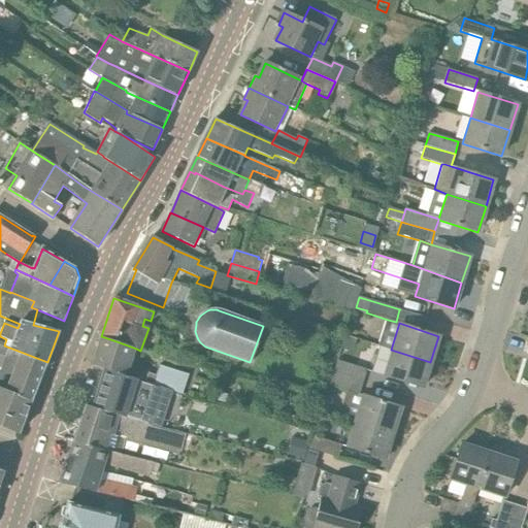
[(149,372),(131,366),(136,349),(117,341),(101,336),(93,365),(106,370),(145,383),(149,372)]
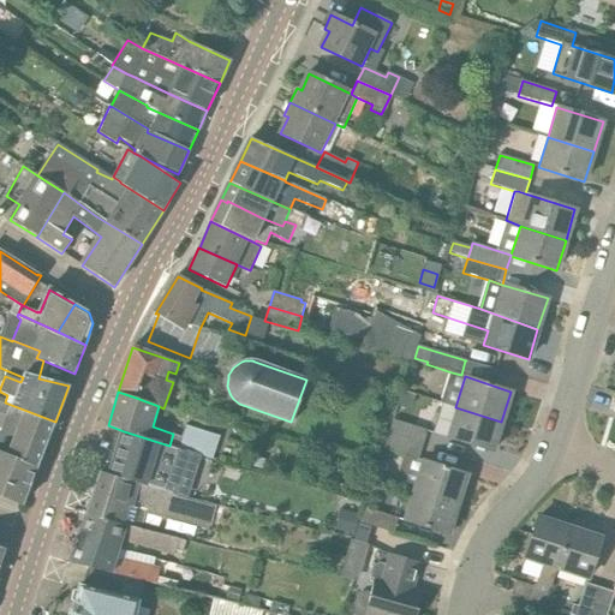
[(5,404),(0,401),(0,415),(6,417),(0,431),(0,452),(37,469),(55,422),(5,402),(5,404)]
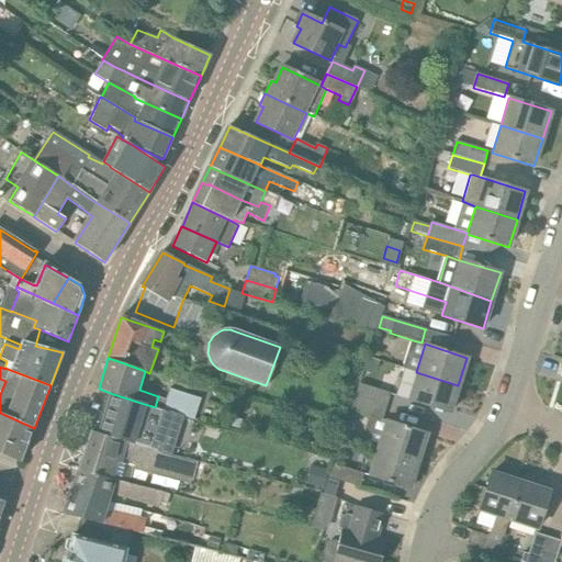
[(189,384),(192,375),(167,368),(164,377),(189,384)]
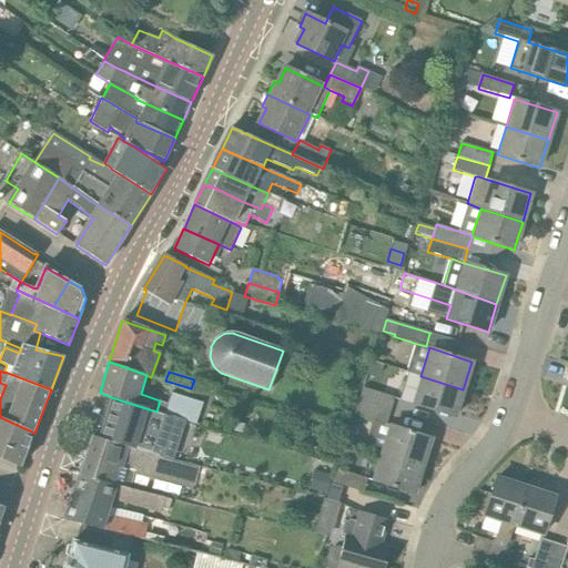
[(454,417),(463,389),(421,376),(412,405),(454,417)]
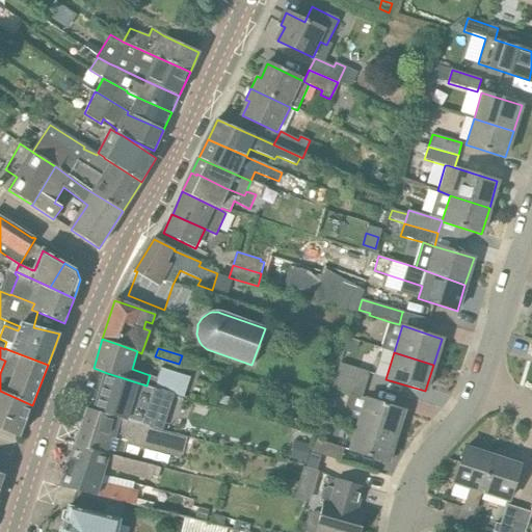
[(366,386),(370,373),(340,364),(336,376),(366,386)]
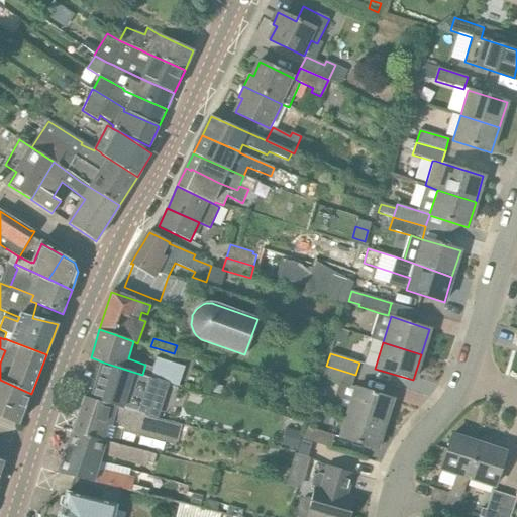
[(174,385),(180,369),(151,358),(148,368),(154,371),(152,379),(158,380),(174,385)]
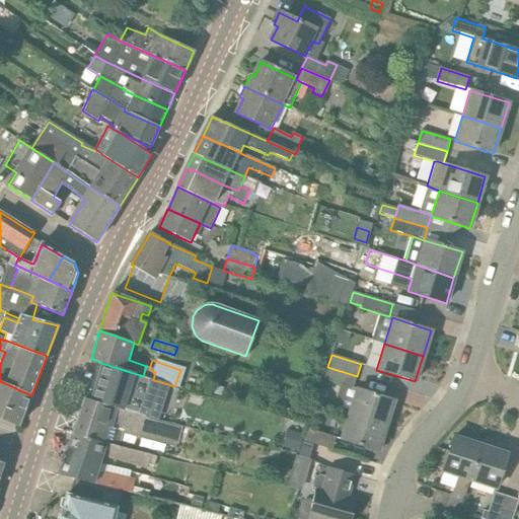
[(143,376),(104,364),(92,401),(123,411),(147,418),(158,381),(153,380),(143,376)]
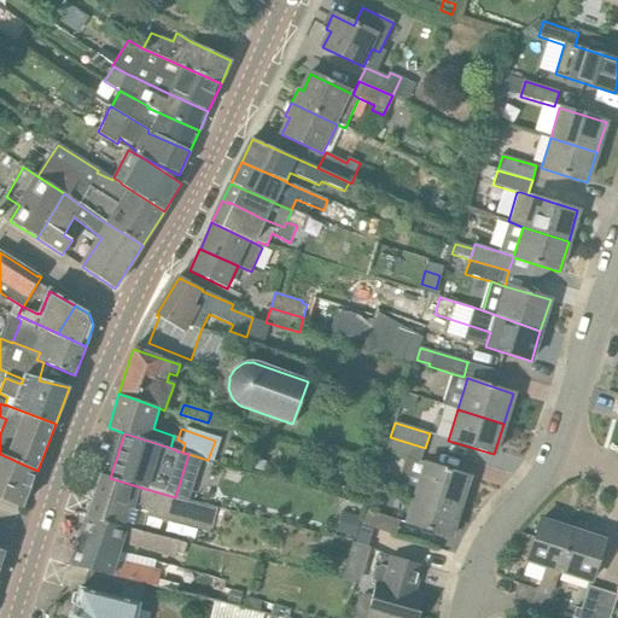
[(420,462),(420,461),(425,448),(390,437),(386,452),(409,459),(420,462)]
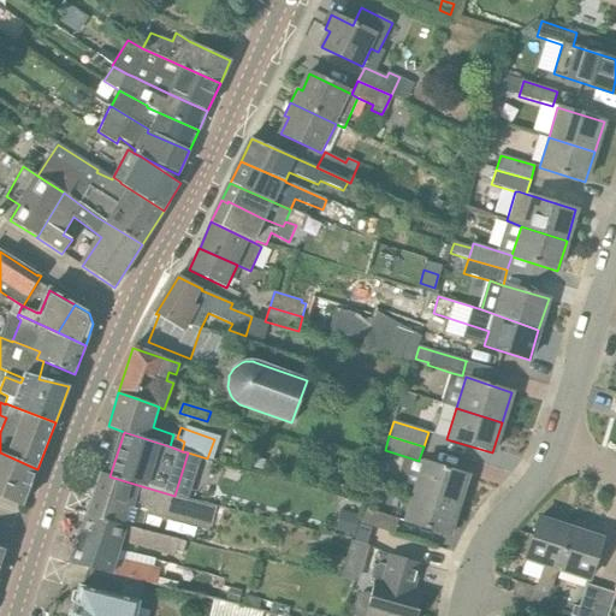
[(0,498),(23,508),(37,469),(0,452),(0,498)]
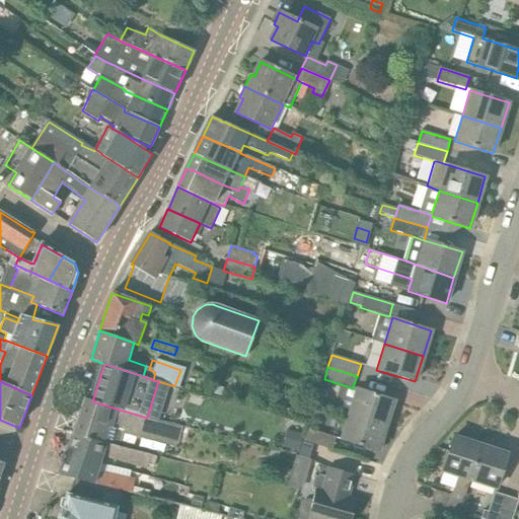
[(353,388),(344,385),(336,410),(348,414),(386,426),(394,400),(353,387),(353,388)]
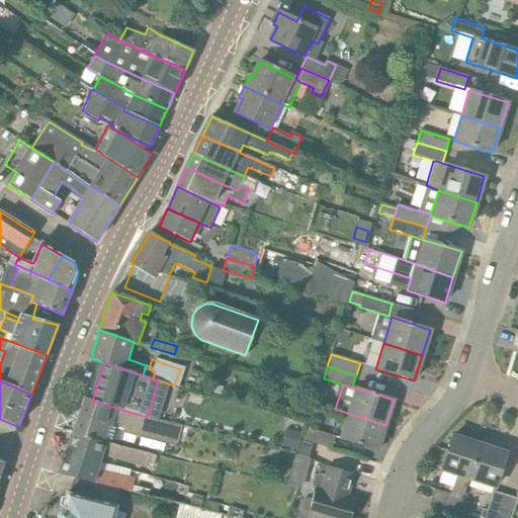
[(178,447),(182,426),(147,417),(122,410),(92,401),(85,398),(72,434),(109,443),(114,427),(123,430),(123,432),(178,447)]
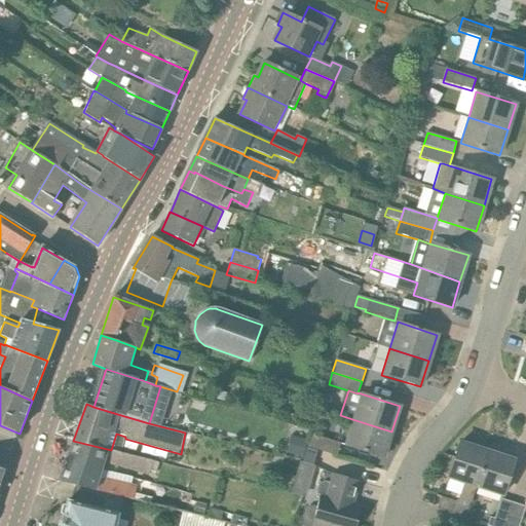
[(383,458),(391,431),(352,419),(344,445),(383,458)]
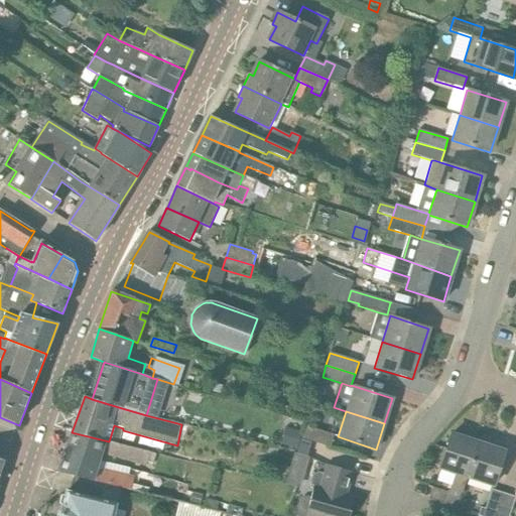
[(305,426),(301,438),(311,442),(331,448),(334,435),(305,426)]
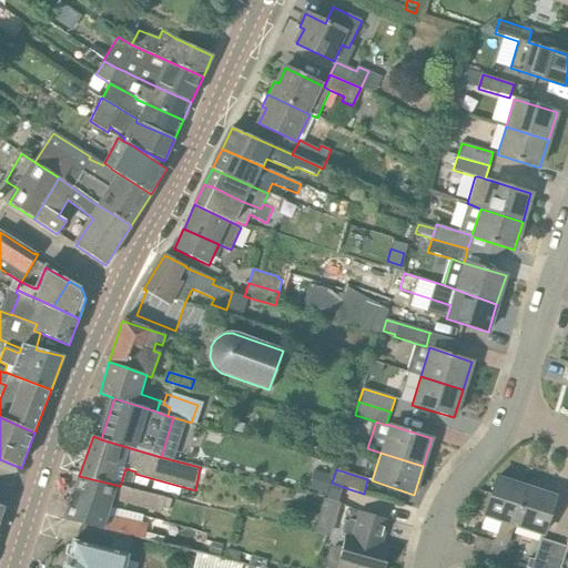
[(171,500),(120,487),(120,486),(79,476),(72,498),(110,508),(114,497),(118,503),(161,514),(162,509),(169,511),(171,500)]
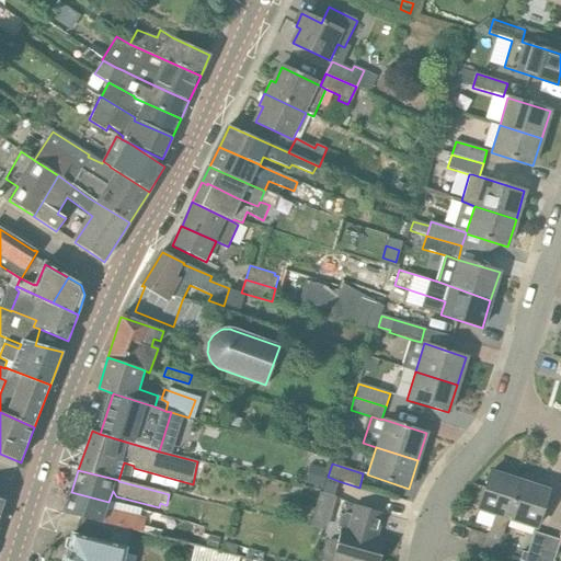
[(507,478),(491,472),(479,510),(495,514),(490,531),(485,535),(471,530),(467,544),(496,553),(502,536),(507,521),(521,477),(508,472),(507,478)]
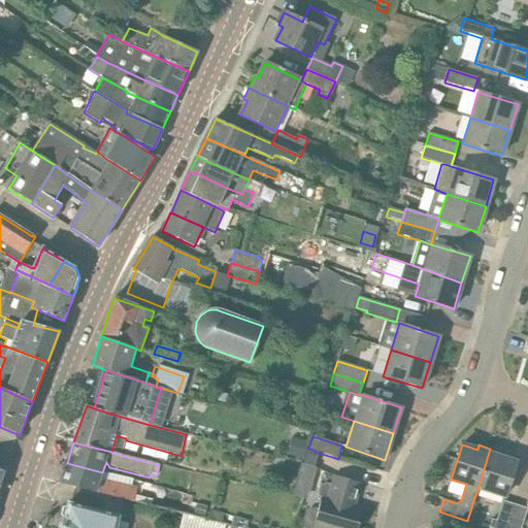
[(504,499),(517,462),(501,457),(503,453),(490,449),(477,490),(504,499)]
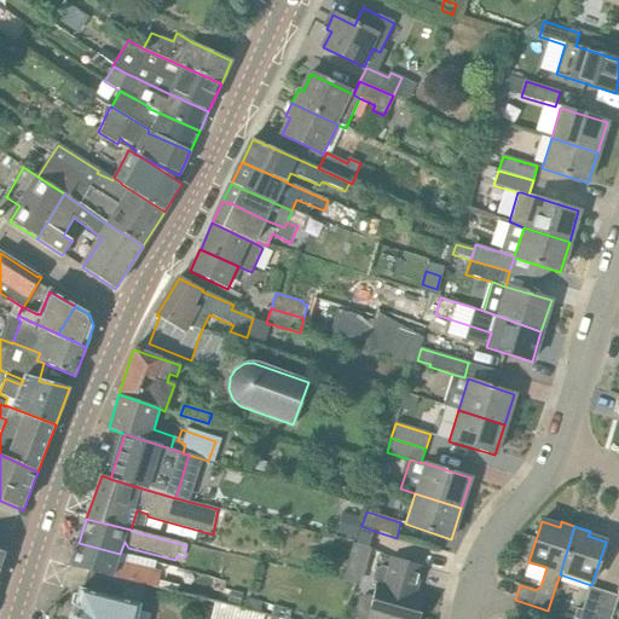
[(368,548),(374,531),(363,528),(357,544),(368,548)]
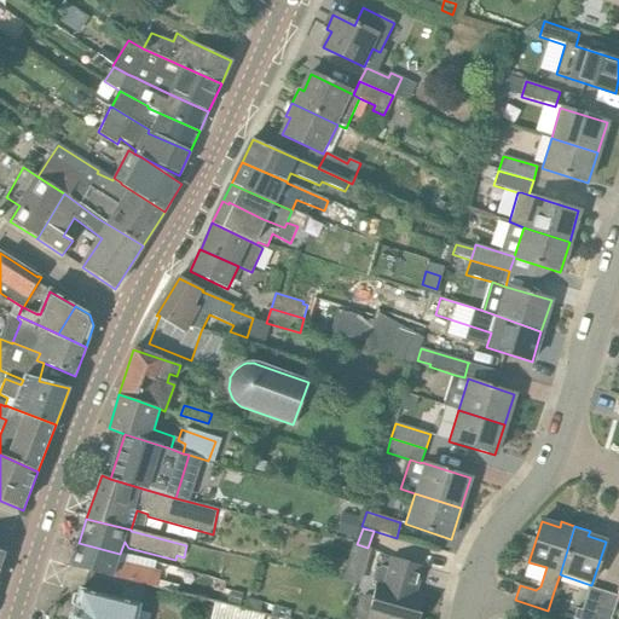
[(116,566),(120,554),(79,543),(70,567),(87,571),(126,580),(125,580),(185,595),(186,578),(125,563),(116,566)]
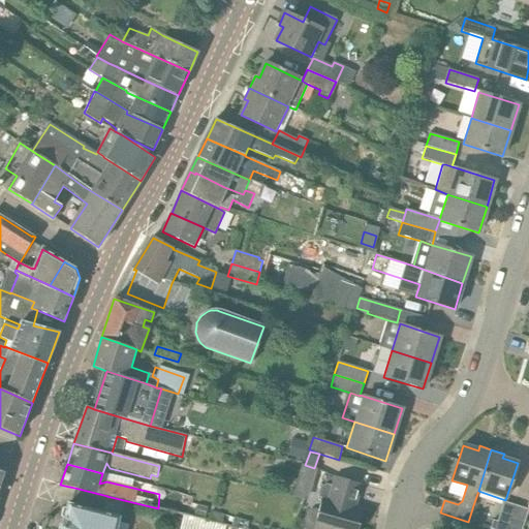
[(355,507),(362,485),(336,475),(330,497),(324,496),(316,525),(327,528),(358,528),(363,510),(355,507)]
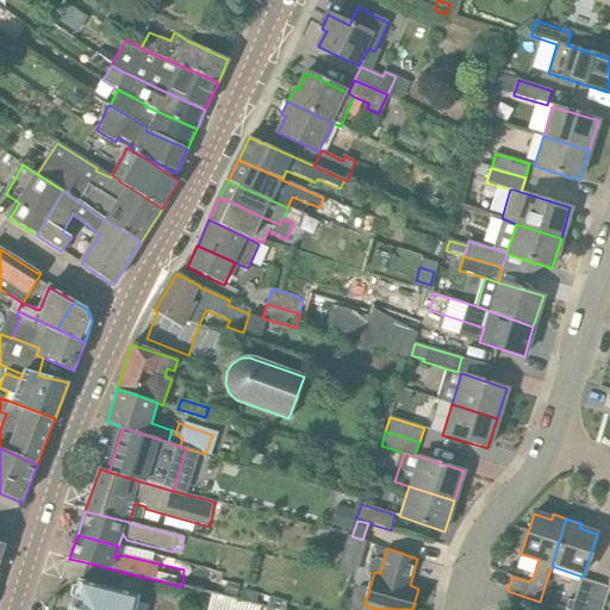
[(119,590),(123,572),(124,572),(86,562),(81,582),(79,580),(78,585),(73,586),(72,595),(74,598),(70,609),(135,609),(138,596),(119,590)]
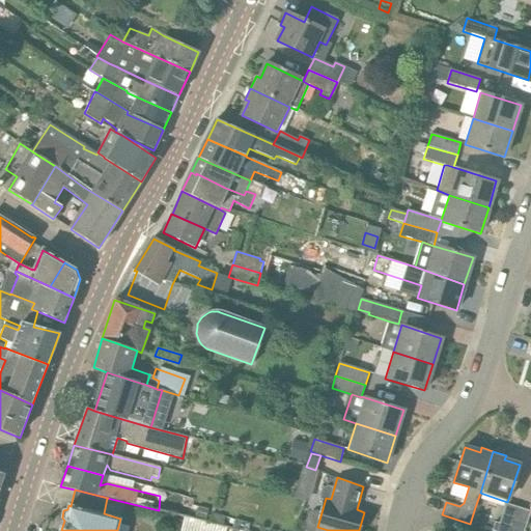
[(202,521),(205,510),(194,507),(192,518),(202,521)]
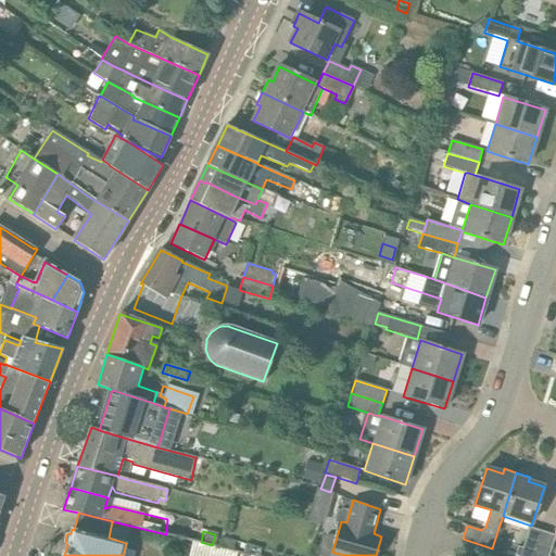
[(548,555),(555,535),(542,531),(533,555),(548,555)]
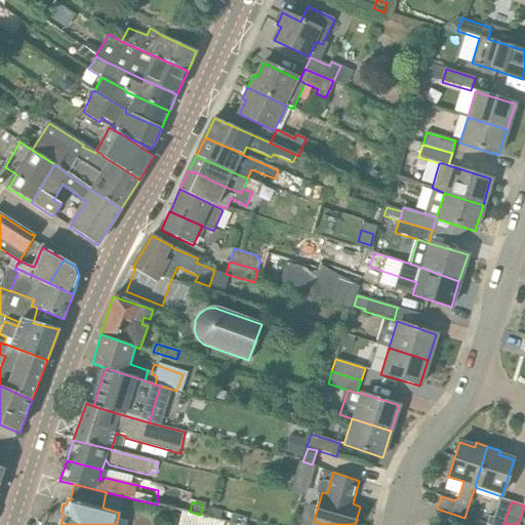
[(209,509),(207,516),(220,520),(223,512),(209,509)]
